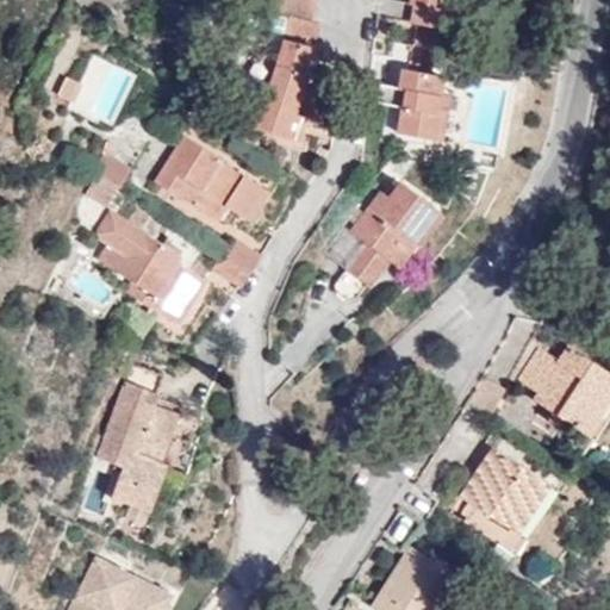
[(282,0),(282,16),(287,16),(312,22),(312,0),(282,0)]
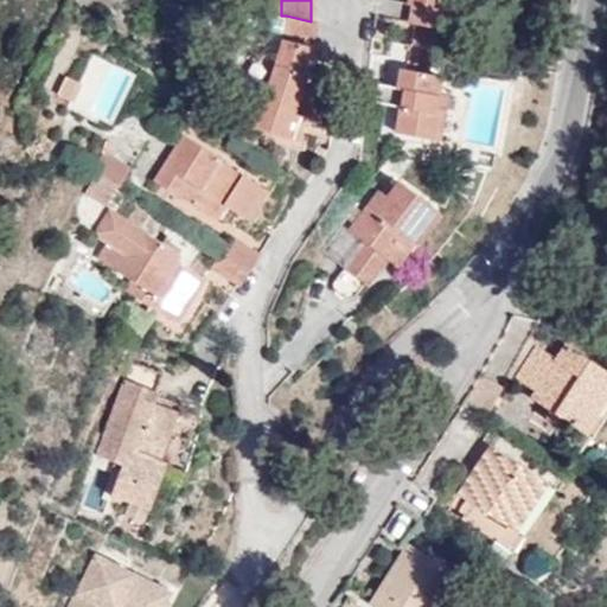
[(414,23),(436,26),(449,30),(453,0),(407,0),(407,2),(416,4),(414,23)]
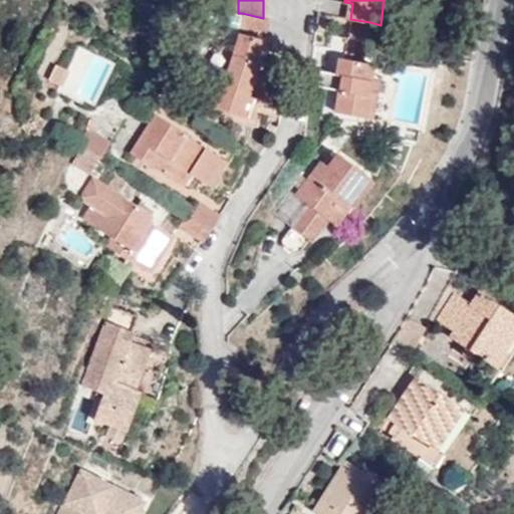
[(264,39),(269,21),(263,18),(242,13),(215,107),(252,118),(257,97),(247,95),(257,60),(255,59),(261,38),(264,39)]
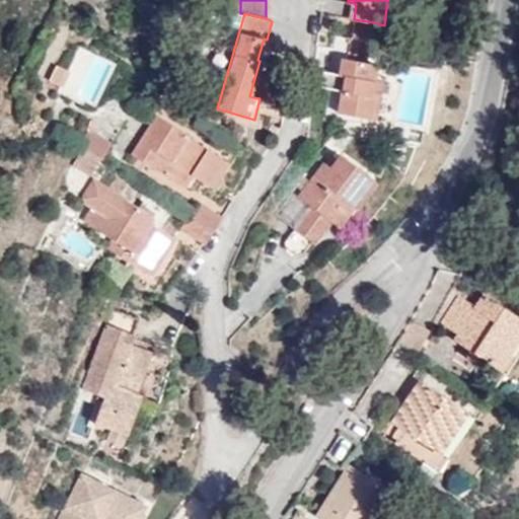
[(350,40),(370,43),(373,22),(354,19),(350,40)]
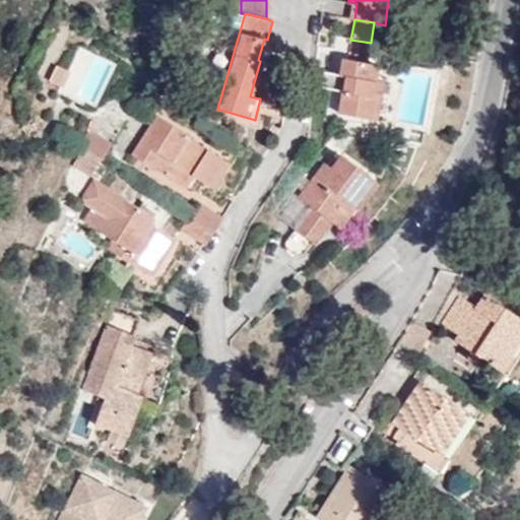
[(368,63),(371,43),(350,40),(347,60),(368,63)]
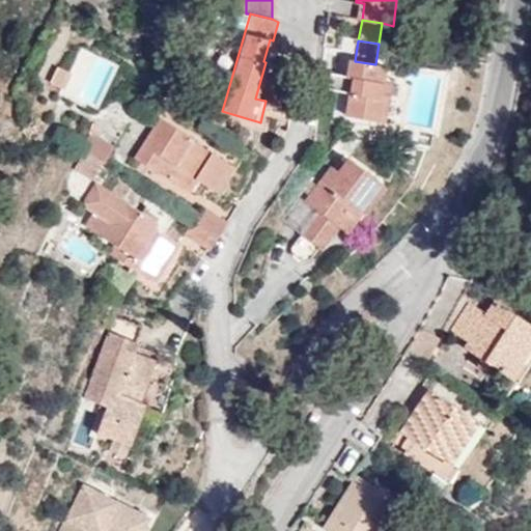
[(384,65),(375,64),(355,61),(347,59),(344,77),(352,77),(344,115),(376,120),(381,99),(379,99),(382,81),(384,65)]
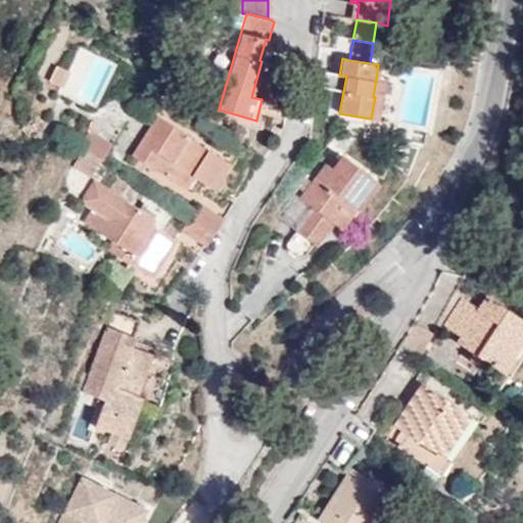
[(49,81),(62,88),(69,74),(56,67),(49,81)]
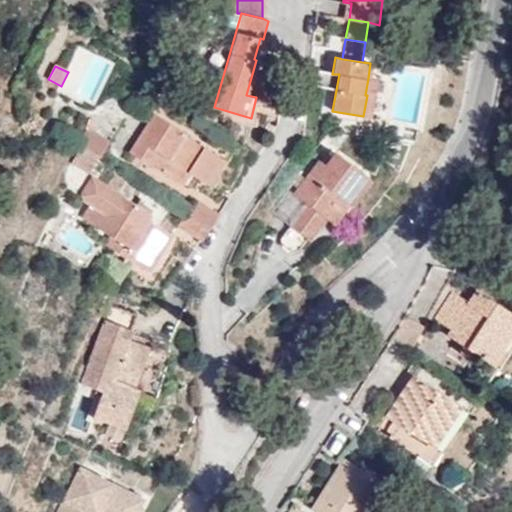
[(367,95),(363,116),(371,117),(377,80),(368,78),(365,95),(367,95)]
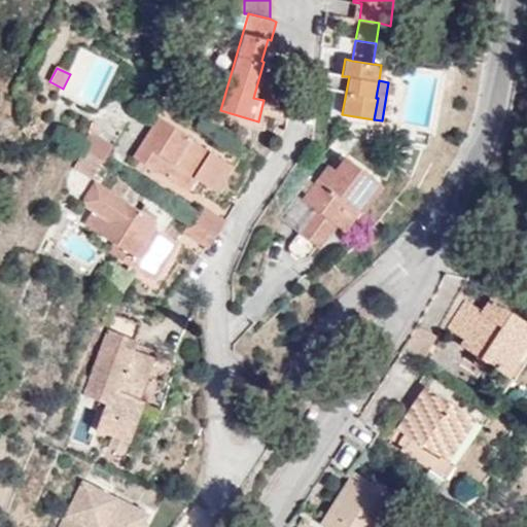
[(154,169),(191,192),(196,191),(201,183),(214,191),(231,165),(189,139),(190,137),(159,117),(133,156),(153,170),(154,169)]
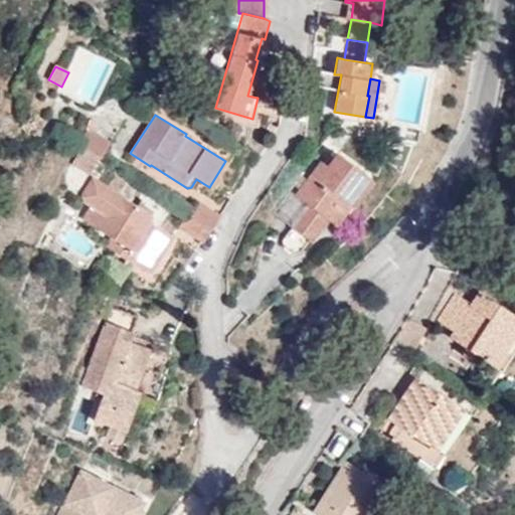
[(90,127),(80,145),(102,158),(112,141),(90,127)]
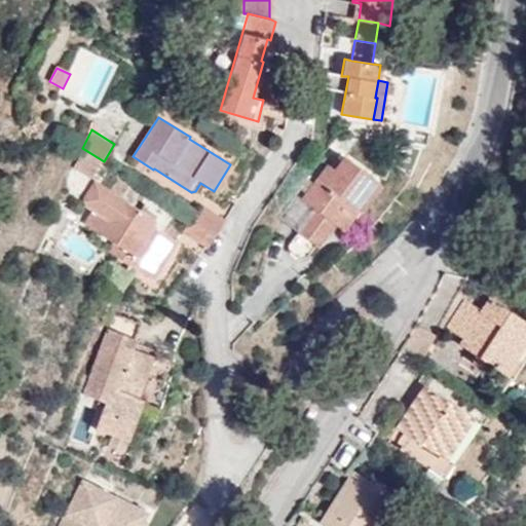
[(94,176),(102,161),(84,150),(76,166),(94,176)]
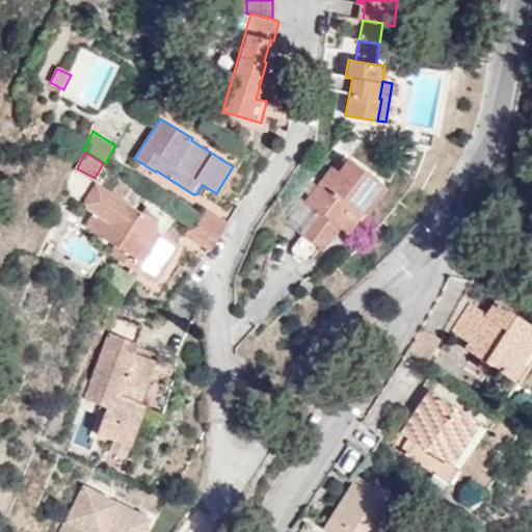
[(338,227),(347,232),(361,211),(365,213),(384,185),(348,158),(338,173),(323,160),(302,188),(304,190),(283,219),(320,249),(338,227)]
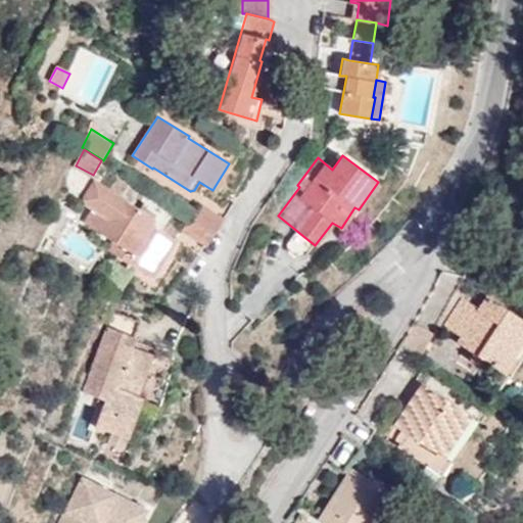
[(155,218),(96,180),(83,201),(95,208),(87,222),(114,239),(108,249),(145,272),(169,234),(151,223),(155,218)]
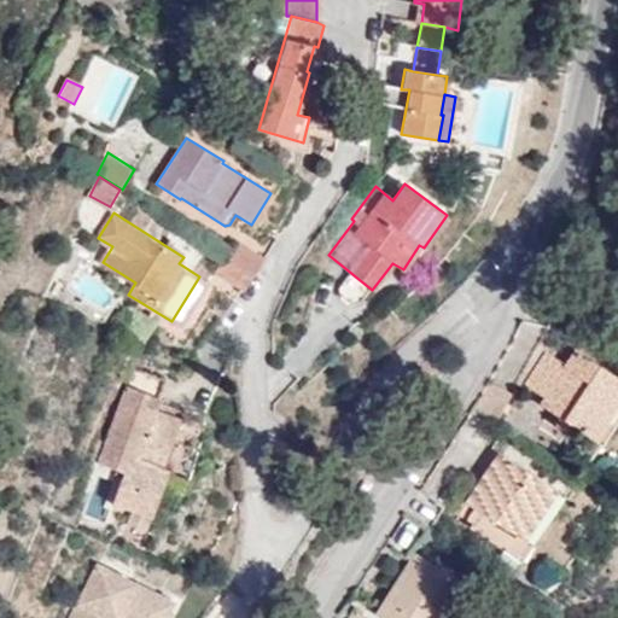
[(255,275),(264,261),(238,242),(226,257),(255,275)]
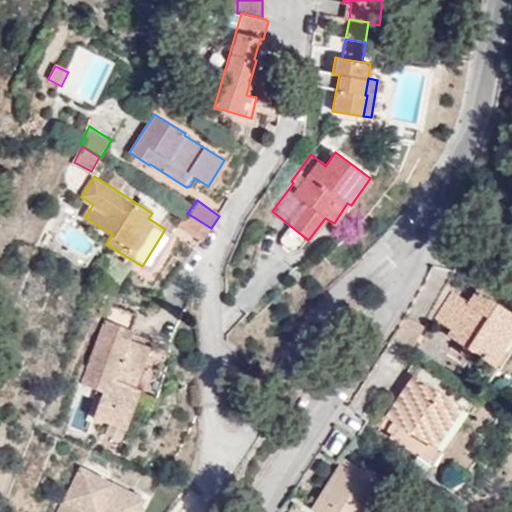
[(200,243),(211,228),(187,213),(178,226),(200,243)]
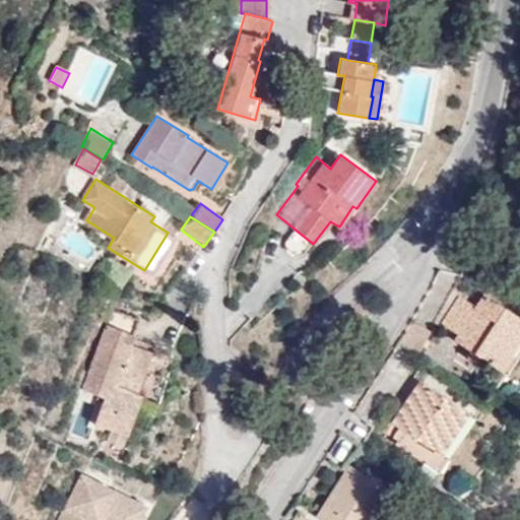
[(456,340),(470,350),(480,356),(506,374),(519,351),(519,316),(484,294),(476,306),(461,296),(443,323),(460,334),(456,340)]
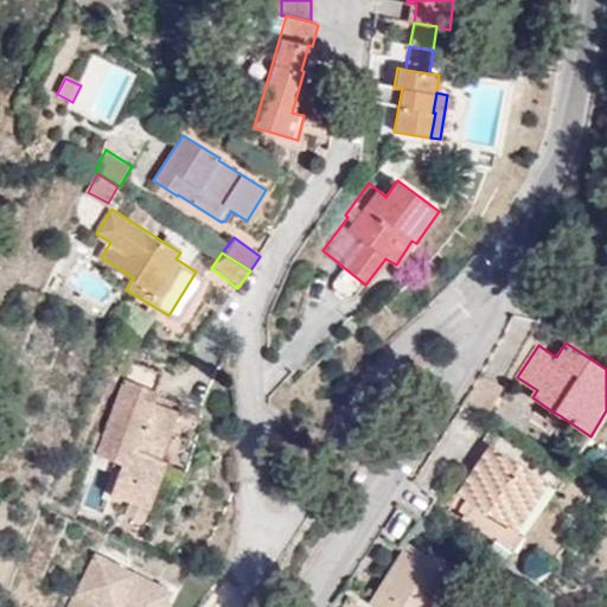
[(178,413),(153,403),(142,400),(147,388),(158,391),(164,374),(131,362),(96,455),(122,465),(110,496),(147,509),(165,462),(160,460),(178,413)]
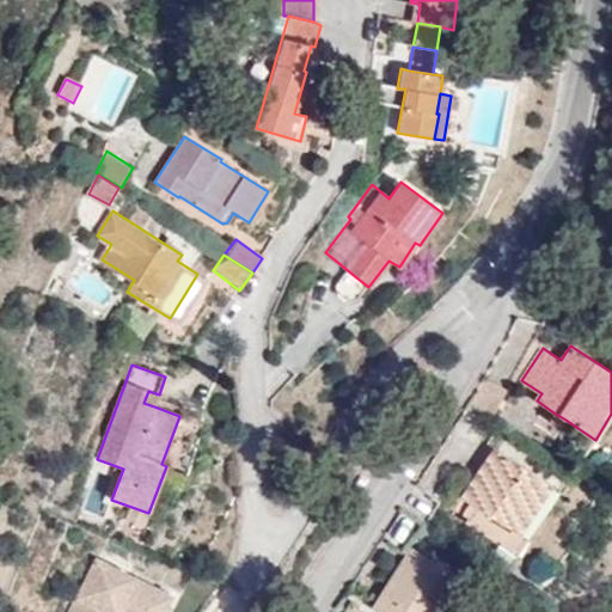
[(144,403),(154,407),(159,395),(148,391),(144,403)]
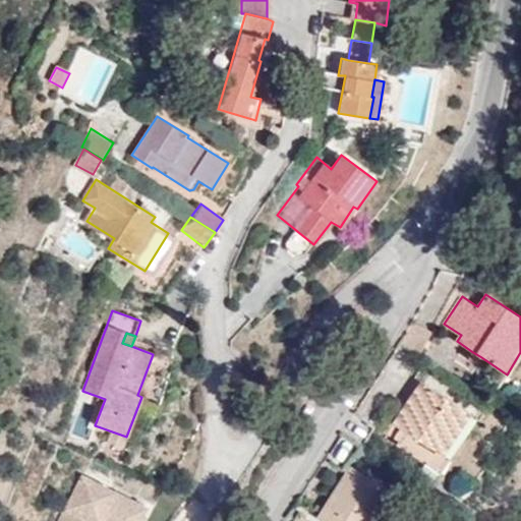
[(481,357),(471,351),(467,356),(477,364),(481,357)]
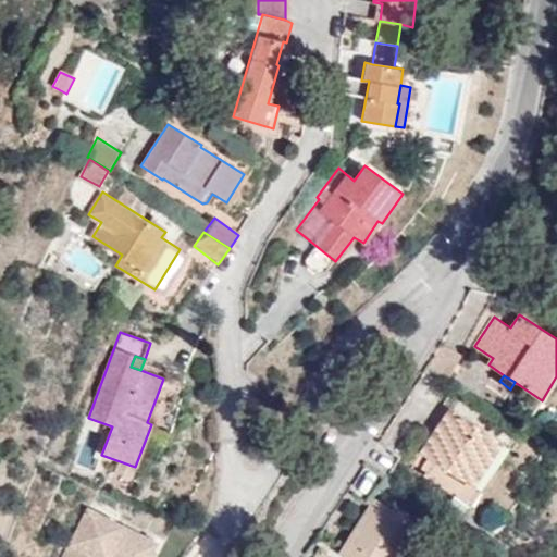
[(468,485),(498,441),(448,407),(410,465),(453,493),(461,481),(468,485)]
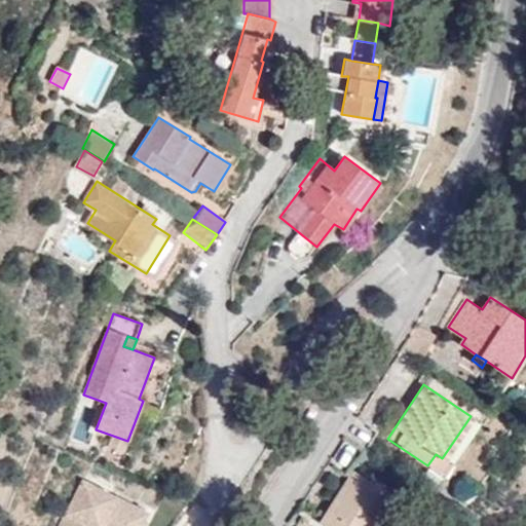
[(479,421),(471,416),(442,458),(436,454),(427,465),(442,477),(479,421)]
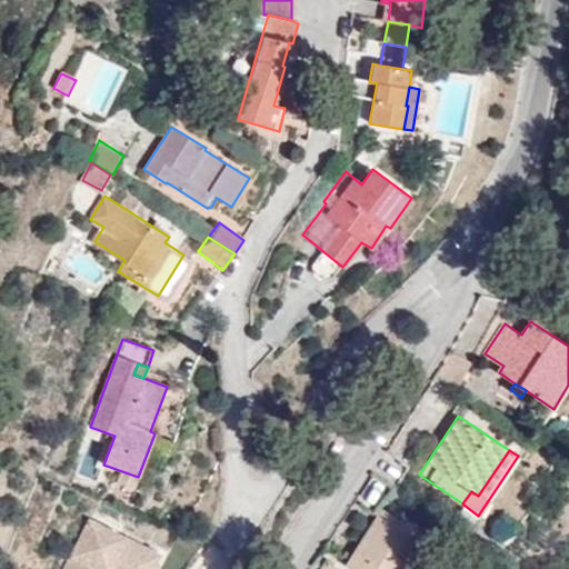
[(349,567),(351,568),(401,568),(423,535),(383,510),(349,567)]
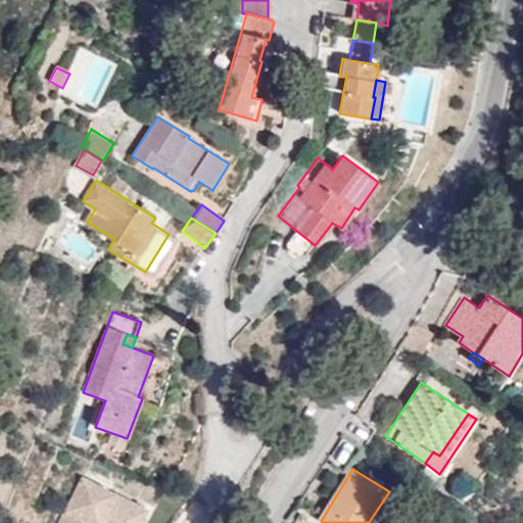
[(84,480),(62,522),(141,522),(147,512),(84,480)]
